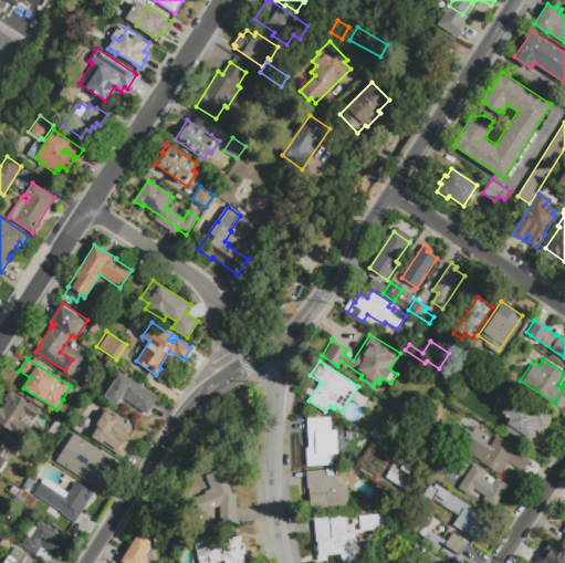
[(158,397),(147,414),(123,397),(116,407),(102,397),(118,371),(158,397)]
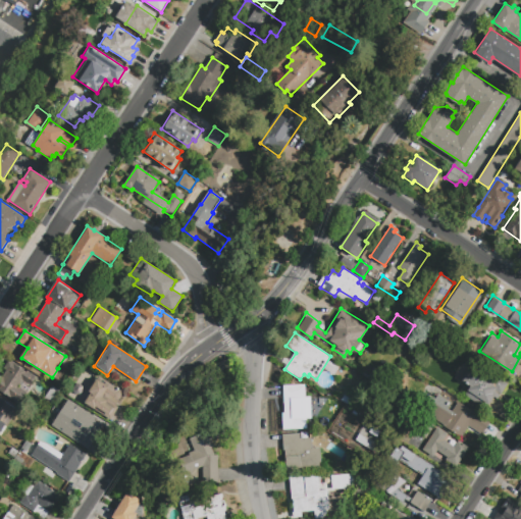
[(480,359),(514,379),(501,401),(487,393),(489,388),(481,382),(467,373),(466,374),(459,369),(471,351),(479,356),(478,358),(480,359)]
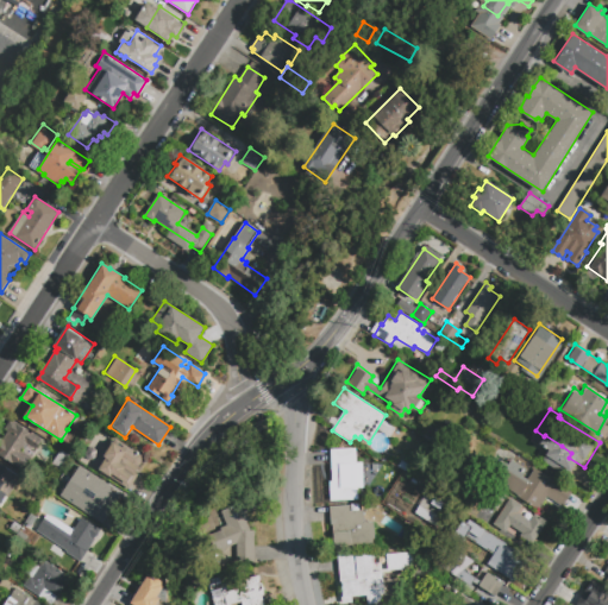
[(42,441),(36,449),(27,443),(22,452),(31,458),(23,471),(0,455),(0,439),(2,440),(8,432),(5,429),(11,421),(42,441)]
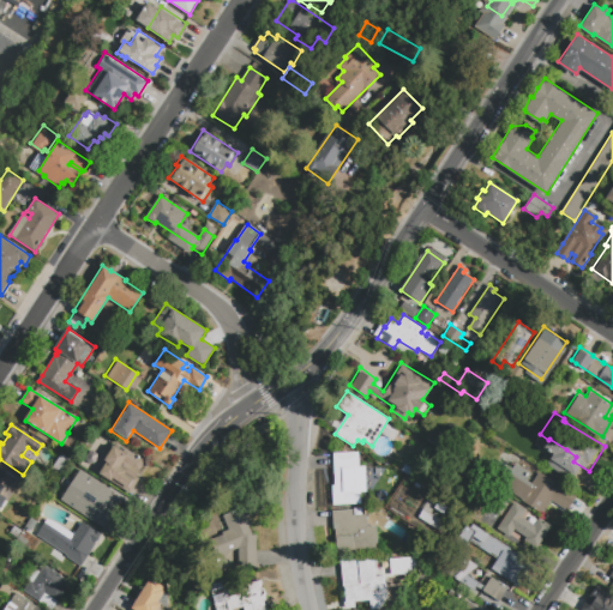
[(433,426),(439,429),(432,442),(425,438),(433,426)]
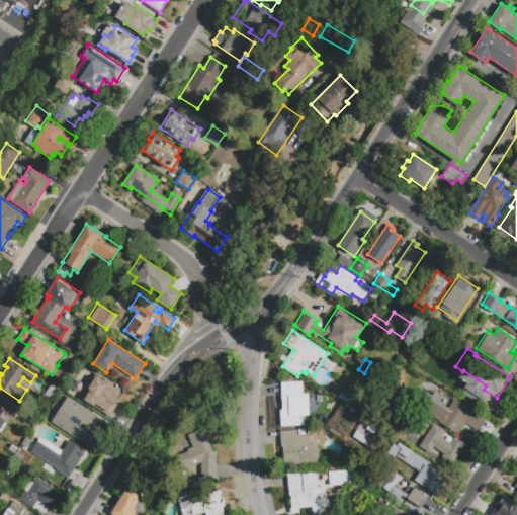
[(458,374),(450,387),(430,373),(438,361),(458,374)]
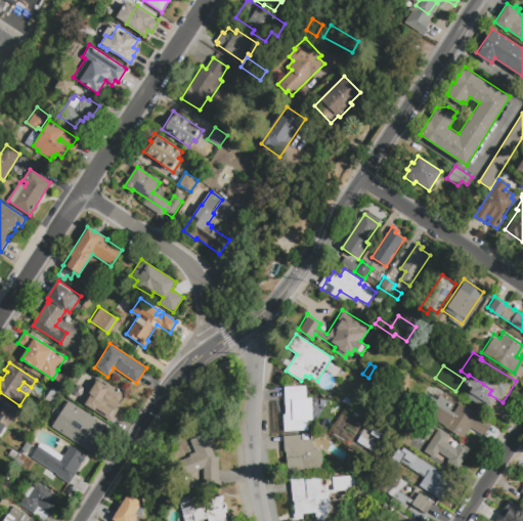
[(121,390),(121,391),(121,393),(121,394),(106,418),(76,398),(75,397),(74,395),(75,392),(87,373),(107,385),(109,383),(121,390)]
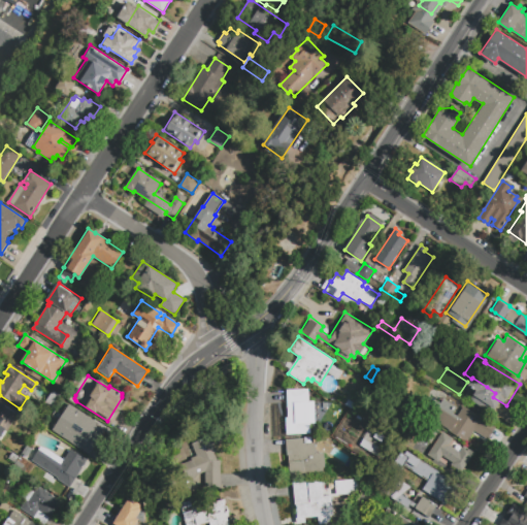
[(310,433),(287,434),(286,418),(288,418),(287,390),(308,389),(309,402),(315,402),(316,423),(309,424),(310,433)]
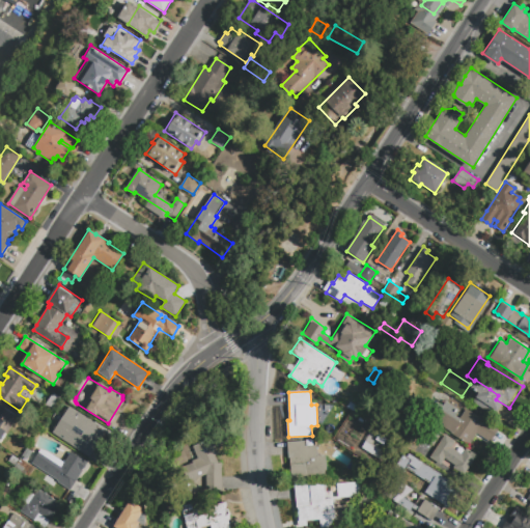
[(347,399),(356,405),(353,410),(343,405),(347,399)]
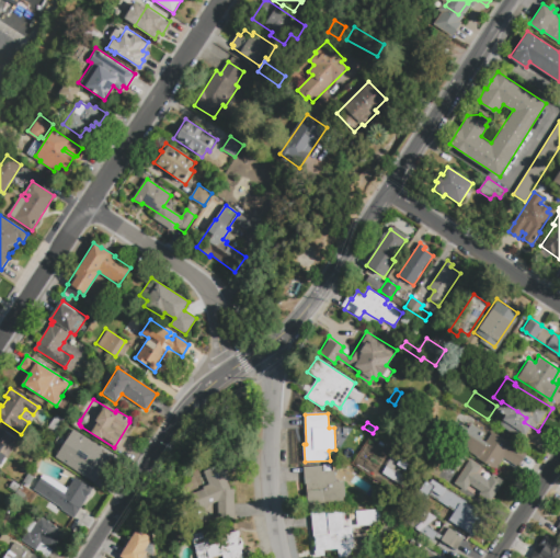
[(491,430),(526,452),(517,466),(503,457),(494,469),(476,457),(477,456),(455,442),(466,425),(468,426),(470,422),(484,432),(480,437),(484,441),(491,430)]
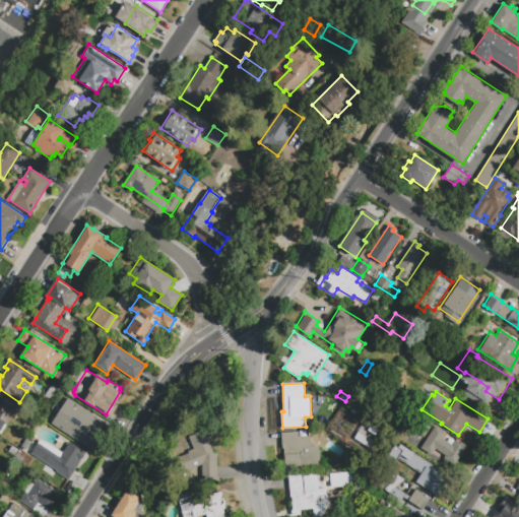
[(0,427),(11,407),(2,403),(6,396),(0,393),(0,427)]
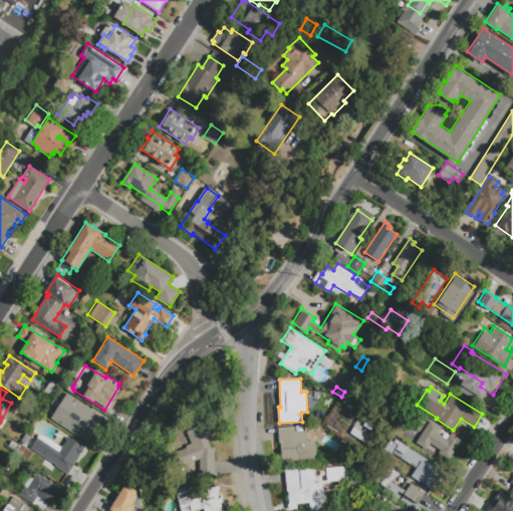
[(90,435),(87,441),(49,416),(66,391),(93,409),(92,411),(101,417),(96,427),(95,426),(93,429),(91,428),(88,433),(90,435)]
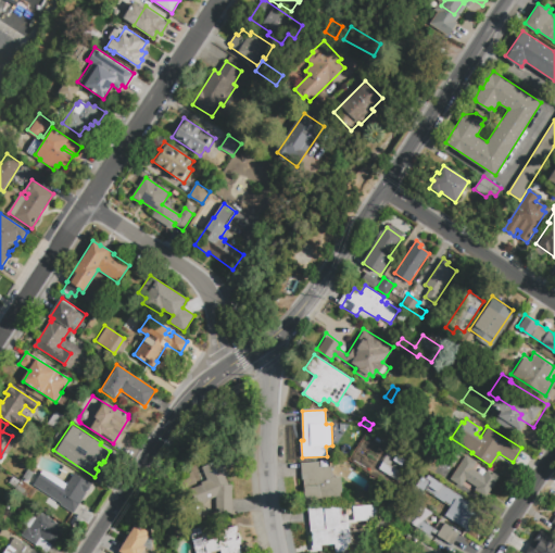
[(444,461),(454,445),(463,452),(453,467),(444,461)]
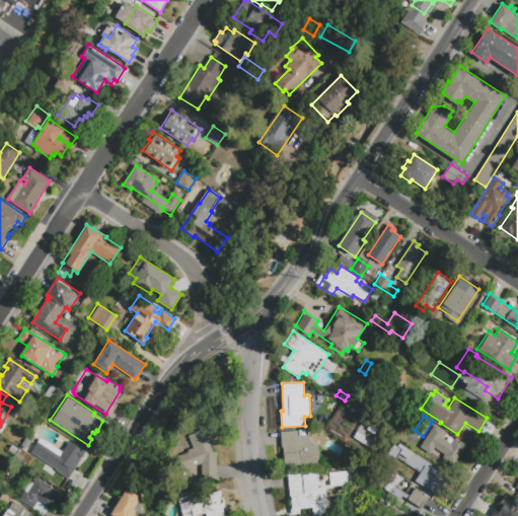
[(435,425),(445,431),(441,437),(452,444),(455,438),(465,445),(453,464),(443,457),(445,455),(434,448),(431,453),(421,447),(435,425)]
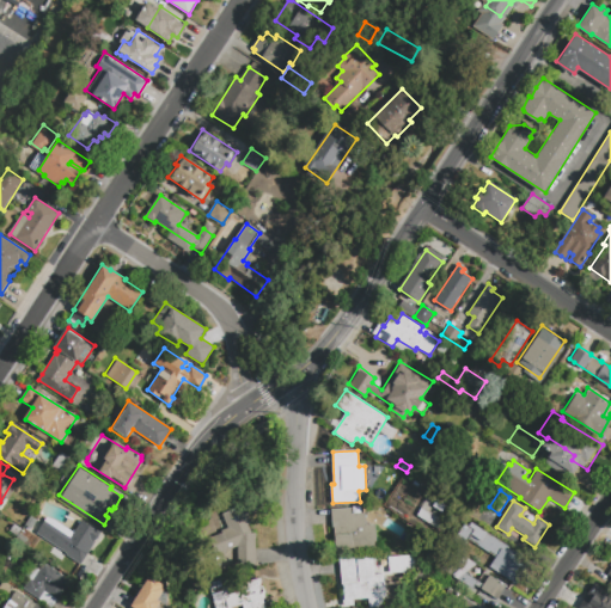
[(221,513),(243,504),(251,522),(249,524),(251,532),(257,533),(257,545),(255,546),(255,564),(239,564),(239,545),(226,550),(224,567),(213,567),(213,552),(207,538),(222,532),(221,530),(227,527),(221,513)]
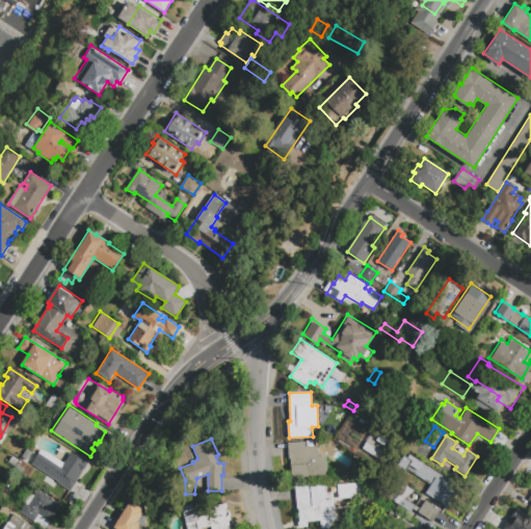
[(288,444),(306,443),(306,448),(318,447),(318,457),(326,456),(327,476),(307,477),(307,482),(293,483),(291,458),(289,458),(288,444)]
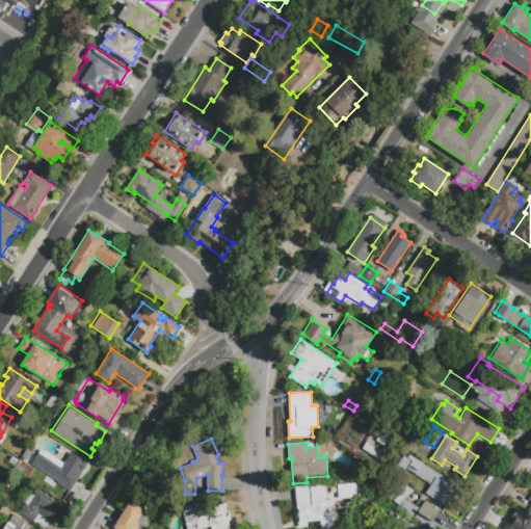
[(87,464),(70,491),(57,482),(54,487),(44,481),(48,474),(32,464),(42,450),(63,465),(72,453),(87,464)]
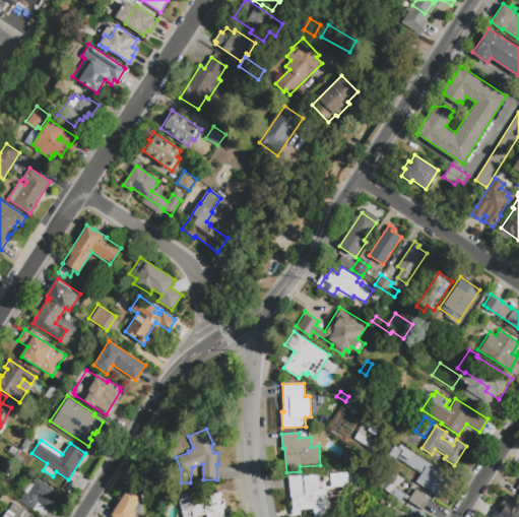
[(443,477),(434,492),(414,480),(420,470),(397,455),(394,461),(386,456),(394,443),(398,445),(399,442),(436,465),(433,470),(443,477)]
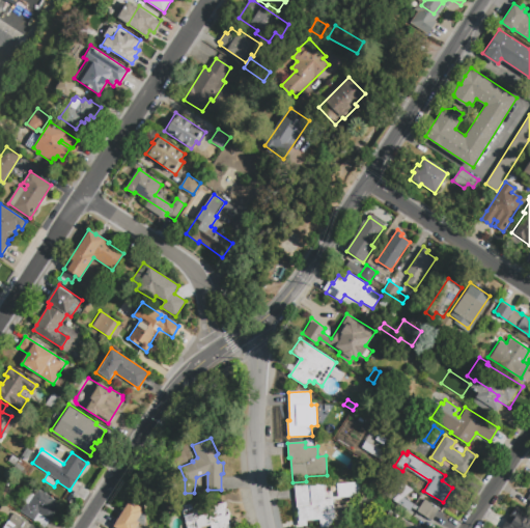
[(306,524),(298,524),(294,484),(312,482),(312,484),(323,483),(324,497),(333,497),(334,517),(331,518),(331,521),(328,522),(328,525),(319,525),(318,519),(305,520),(306,524)]
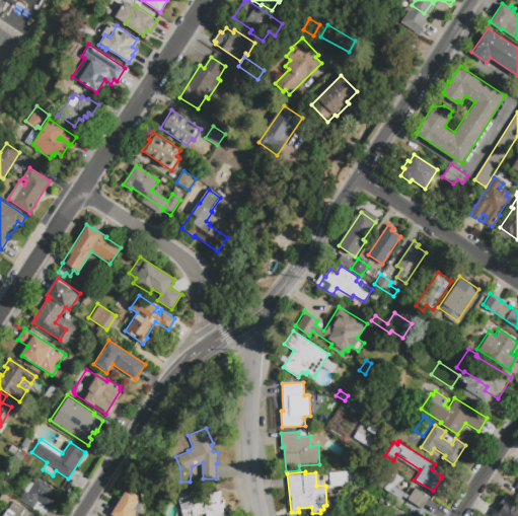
[(39,478),(60,493),(45,515),(20,500),(25,492),(21,490),(28,480),(34,484),(39,478)]
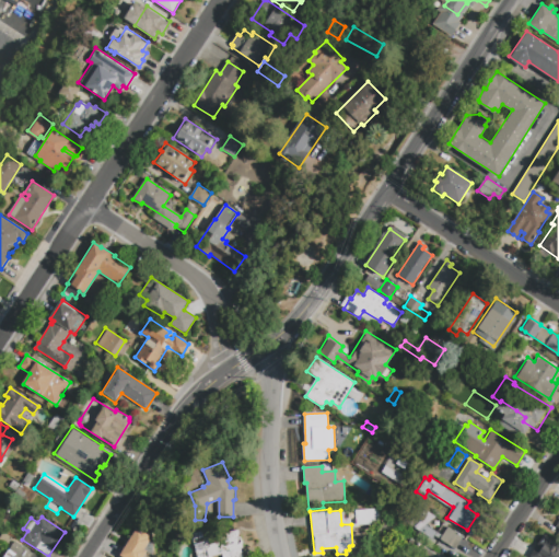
[(441,533),(439,536),(433,533),(431,536),(416,526),(420,519),(441,533)]
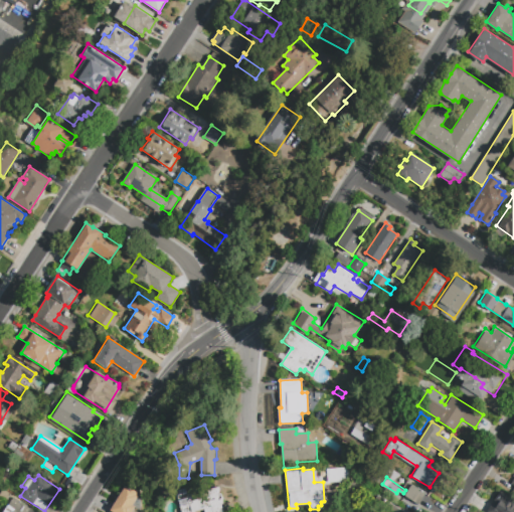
[(410,482),(425,491),(417,503),(403,494),(410,482)]
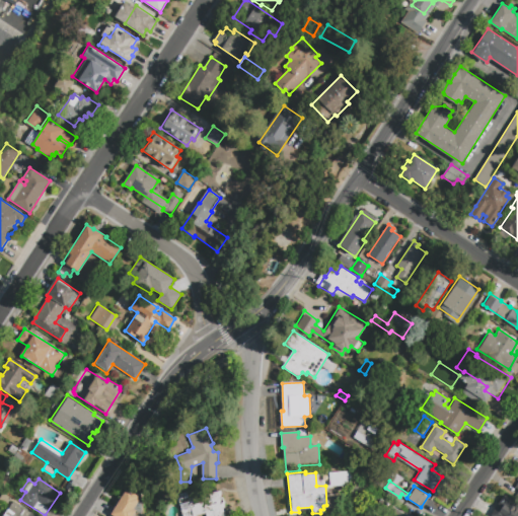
[(220,488),(225,505),(222,506),(224,515),(206,515),(206,514),(197,515),(181,515),(175,492),(194,487),(196,495),(205,492),(204,489),(209,487),(210,491),(220,488)]
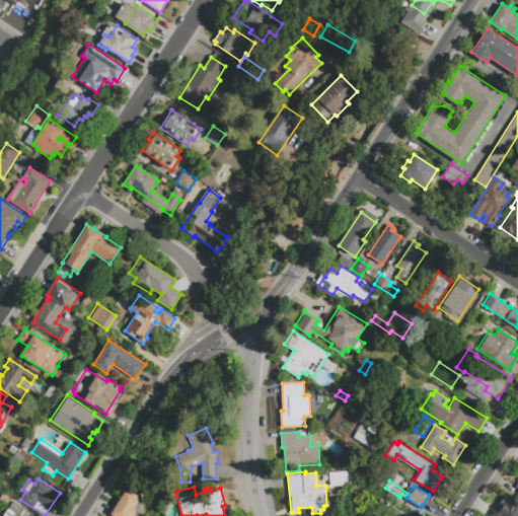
[(107,515),(109,514),(108,513),(126,488),(137,495),(136,497),(139,499),(132,508),(135,509),(130,515),(107,515)]
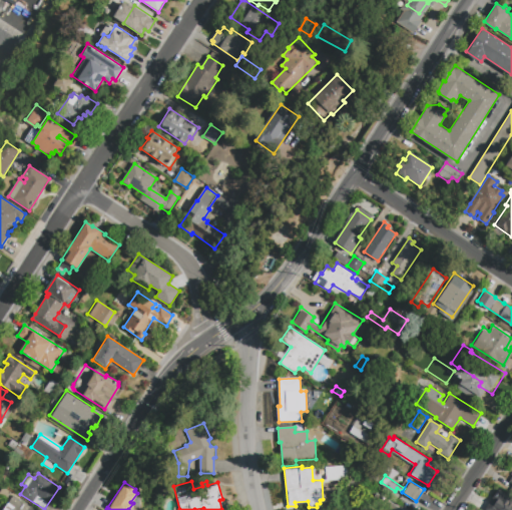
[(511,509),(486,509),(485,509),(498,490),(511,499),(511,509)]
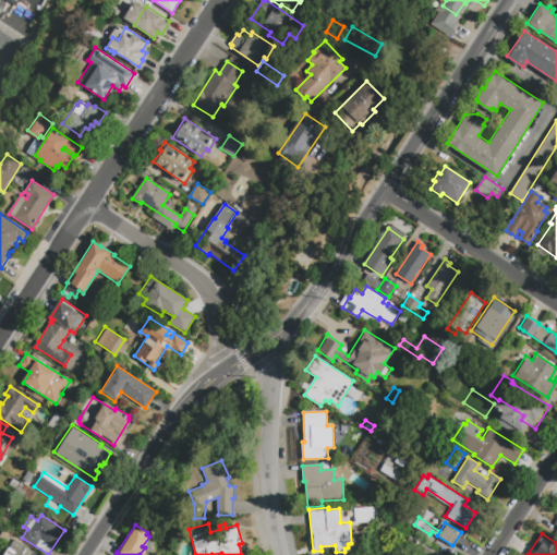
[(13,538),(14,537),(41,554),(1,554),(8,545),(9,545),(13,538)]
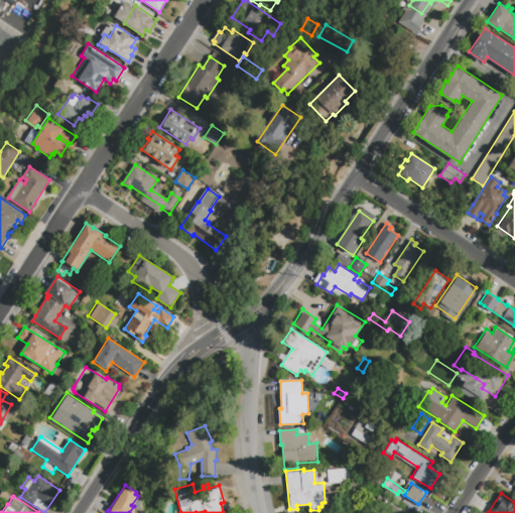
[(379,497),(403,512),(374,512),(370,510),(379,497)]
